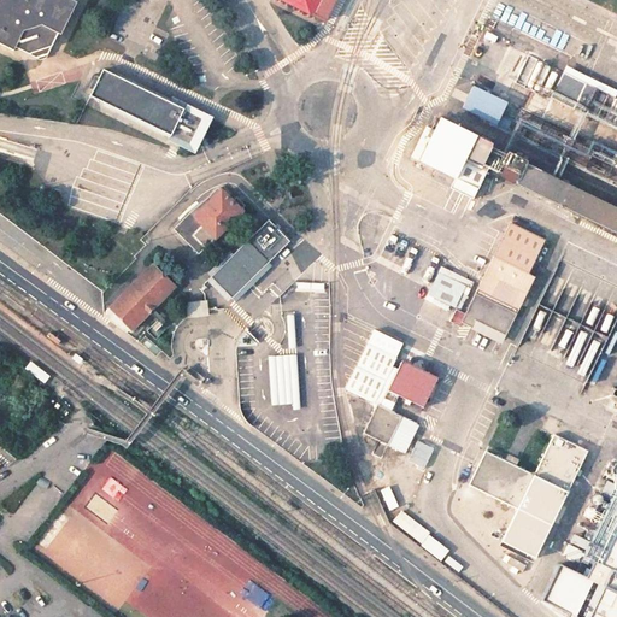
[(72,9),(54,0),(0,0),(0,50),(10,56),(11,53),(33,64),(43,59),(53,40),(57,41),(72,9)]
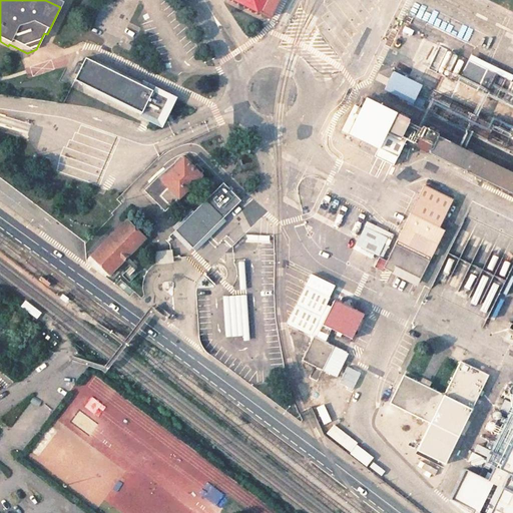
[(276,0),(226,0),(226,1),(266,20),(276,0)]
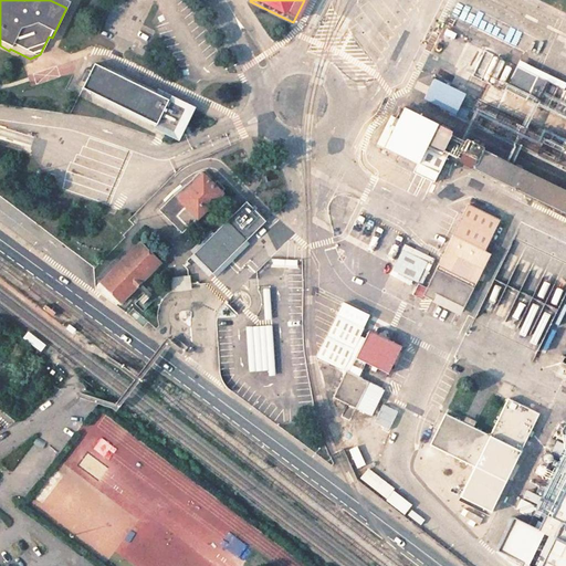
[(516,66),(505,90),(552,113),(563,90),(516,66)]
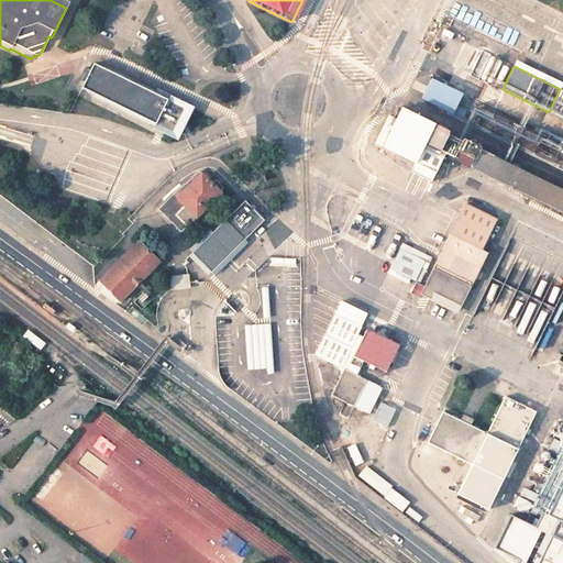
[(94,74),(88,72),(79,89),(174,136),(187,112),(97,67),(94,74)]
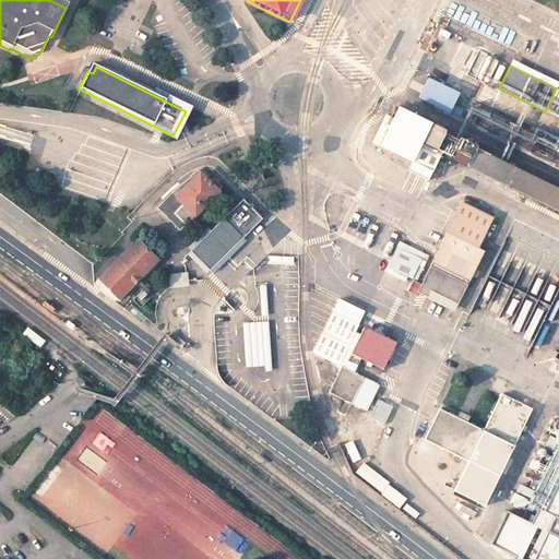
[(415,95),(448,109),(455,91),(423,76),(415,95)]
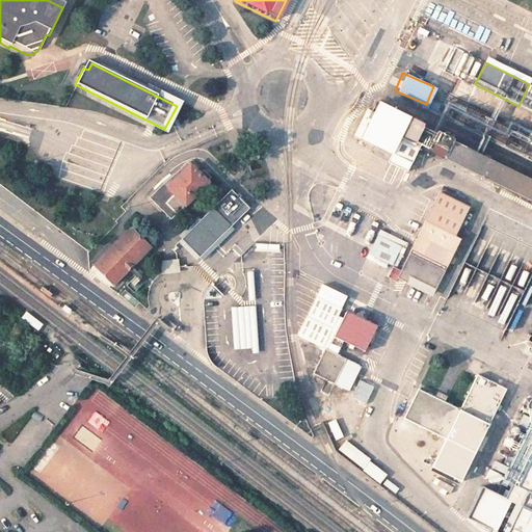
[(508,135),(443,103),(434,120),(531,168),(531,138),(511,129),(508,135)]
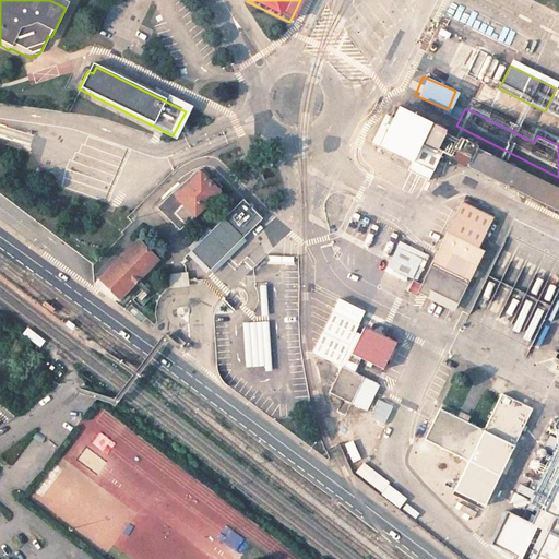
[(558,195),(395,115),(378,151),(392,157),(389,163),(407,173),(406,174),(427,183),(441,157),(558,215),(558,195)]
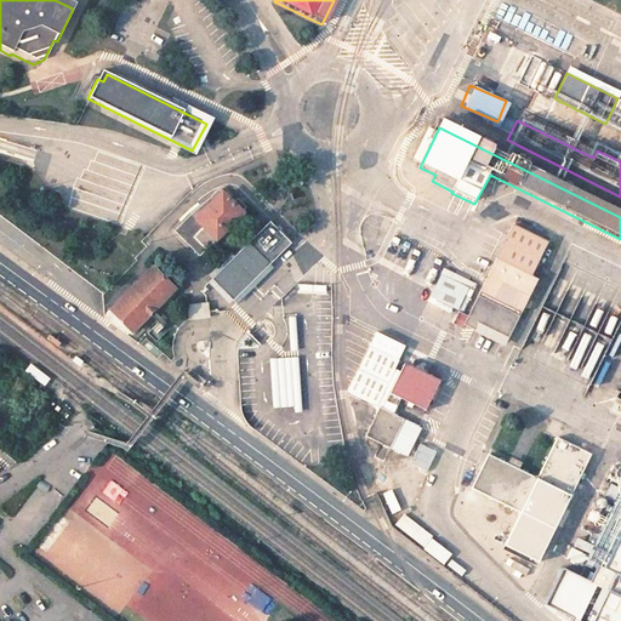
[(220,192),(176,233),(200,258),(243,216),(241,215),(246,210),(238,201),(234,206),(220,192)]
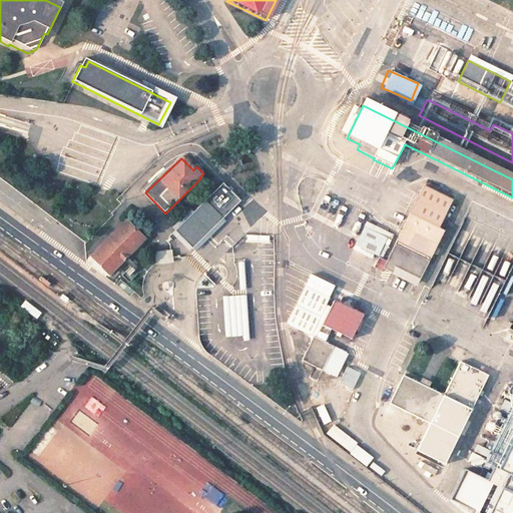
[(222,186),(175,232),(192,250),(240,203),(222,186)]
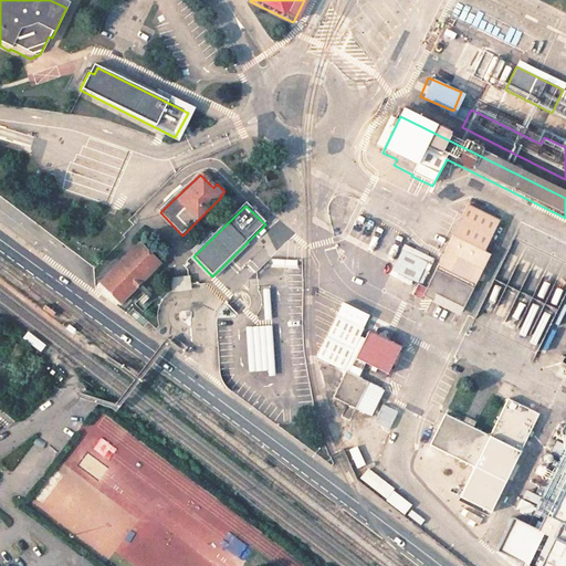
[(503,223),(473,207),(425,294),(433,299),(437,293),(464,307),(492,257),(488,253),(503,223)]
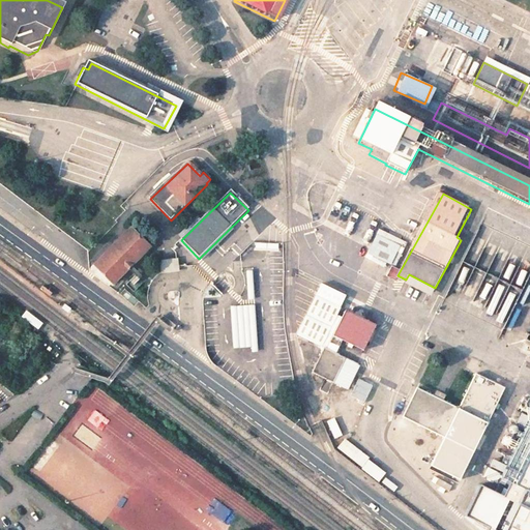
[(137,227),(133,230),(95,266),(114,284),(150,247),(140,238),(143,234),(137,227)]
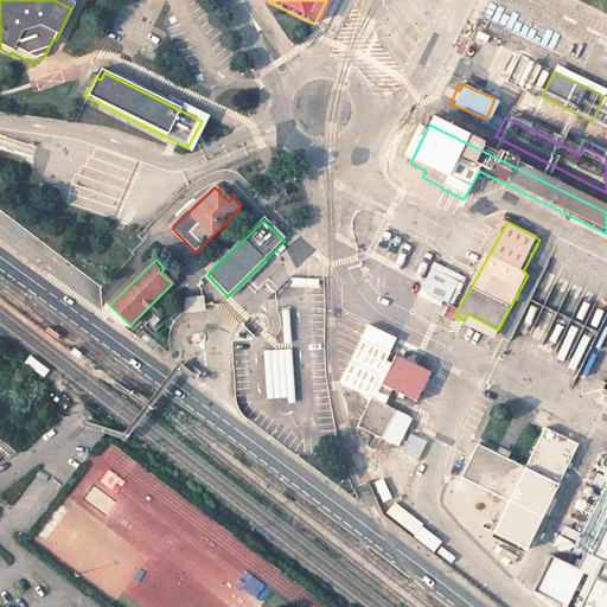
[(447,305),(461,275),(432,261),(417,291),(447,305)]
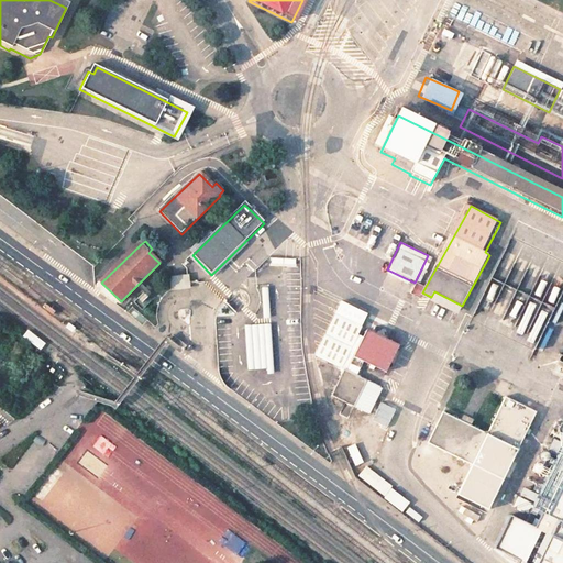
[(298,257),(269,257),(269,267),(297,267),(298,257)]
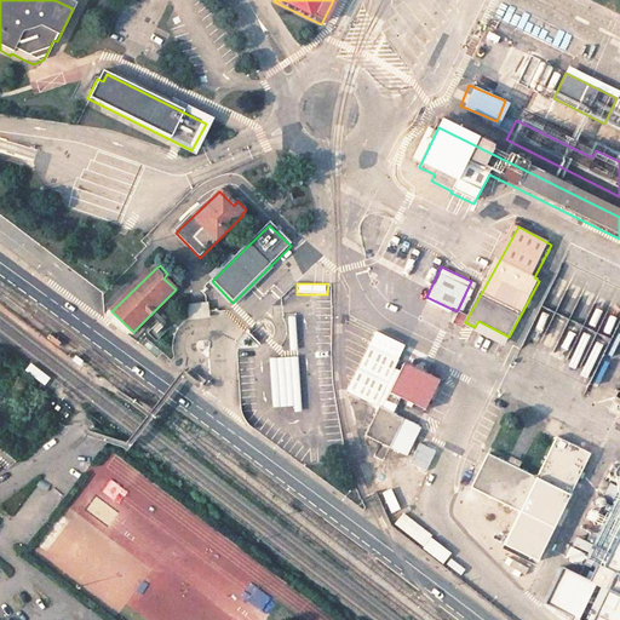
[(210,302),(187,304),(188,320),(210,319),(210,302)]
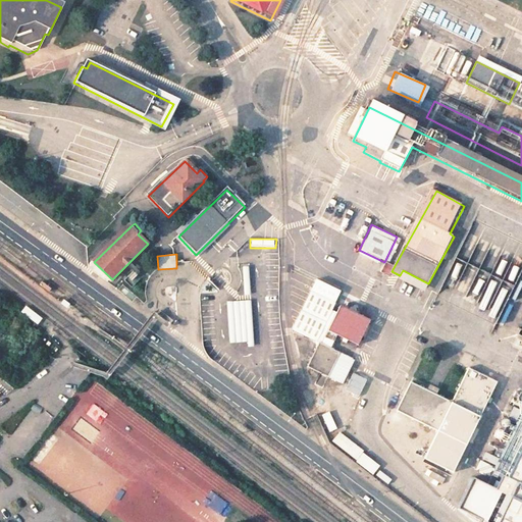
[(428,283),(403,270),(400,275),(425,290),(428,283)]
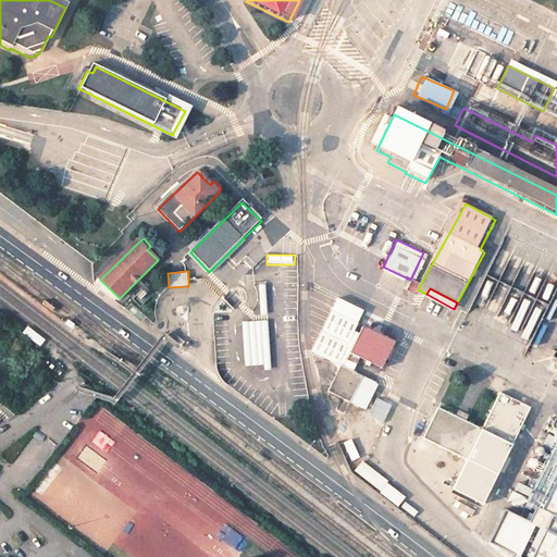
[(356,322),(331,309),(310,349),(335,362),(356,322)]
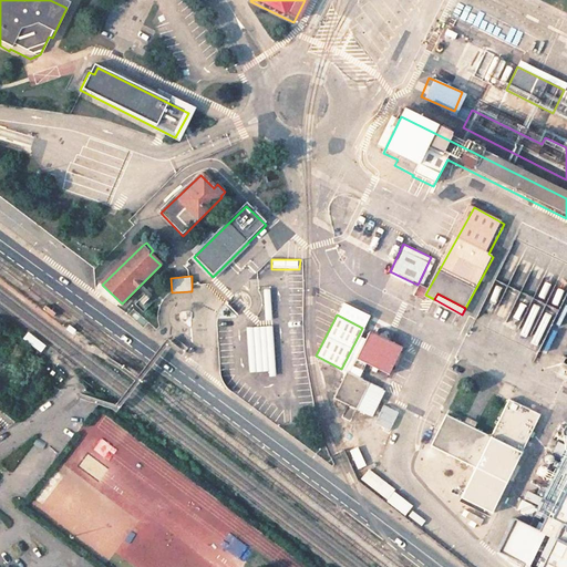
[(70,325),(66,329),(73,334),(76,330),(70,325)]
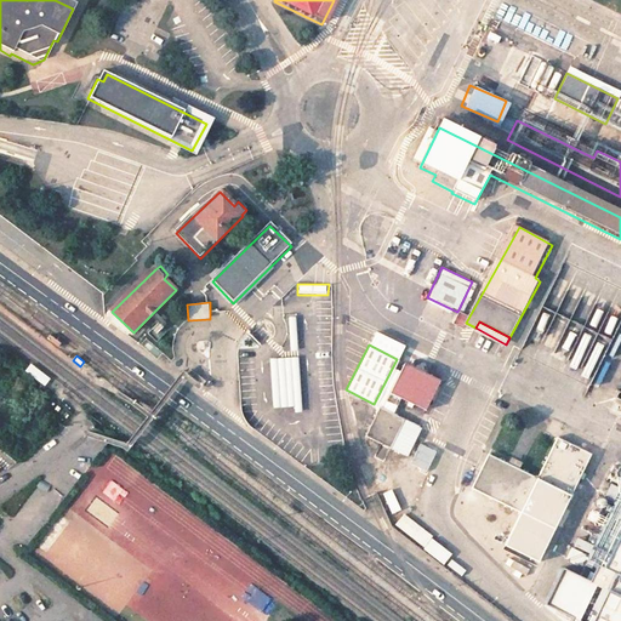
[(300,357),(271,359),(274,409),(295,408),(295,414),(303,414),(300,357)]
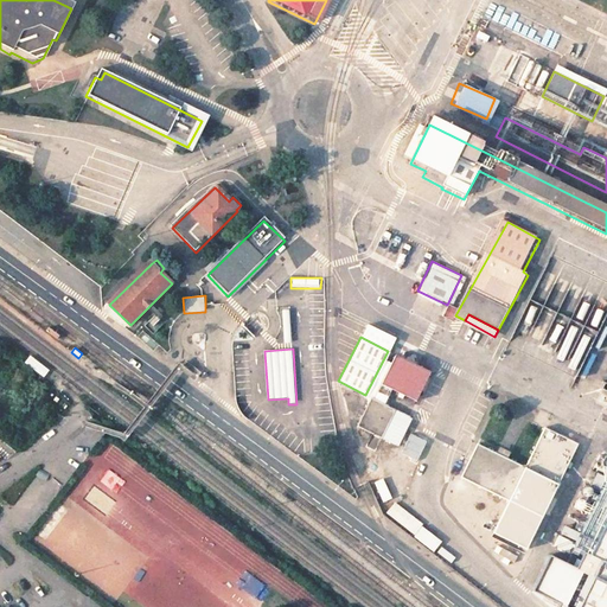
[(429,372),(394,355),(379,383),(414,401),(429,372)]
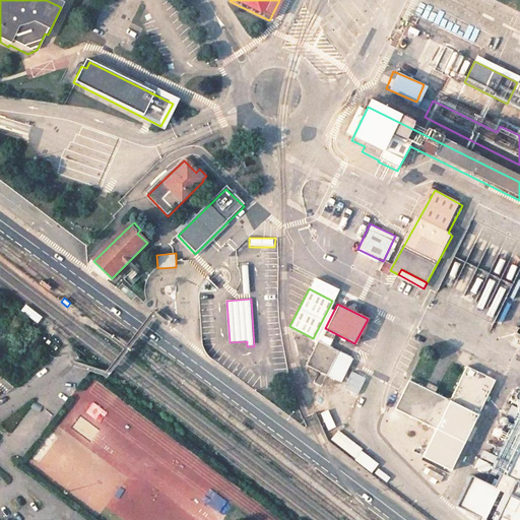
[(23,307),(20,312),(37,324),(43,317),(25,305),(23,307)]
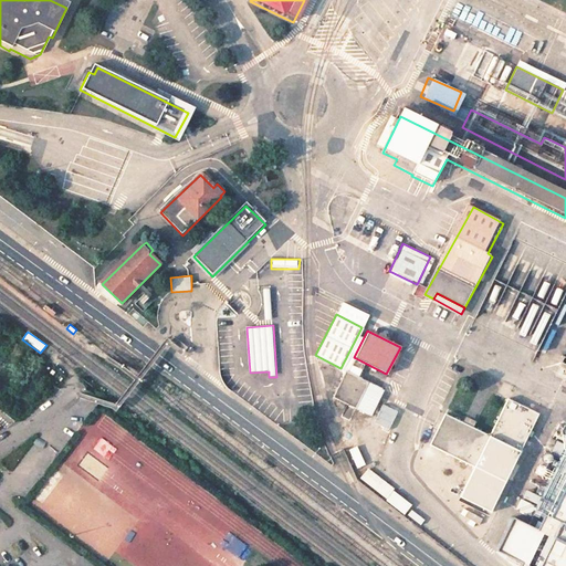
[(381,389),(344,369),(331,396),(368,415),(381,389)]
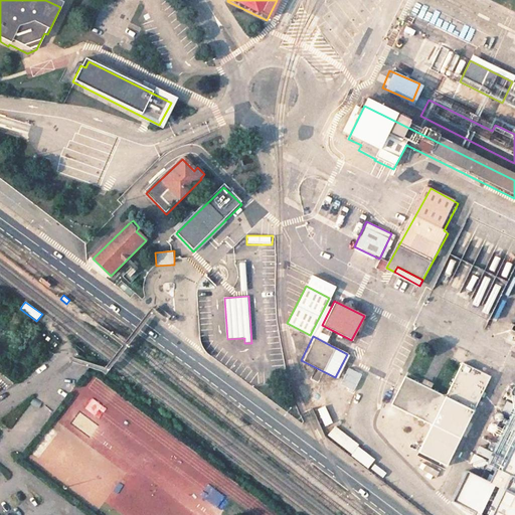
[(343,378),(355,384),(362,371),(349,365),(343,378)]
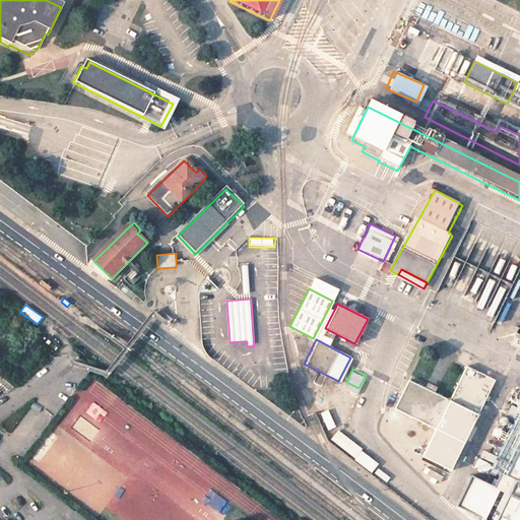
[(449,401),(408,380),(394,407),(435,429),(420,456),(449,470),(495,383),(466,369),(449,401)]
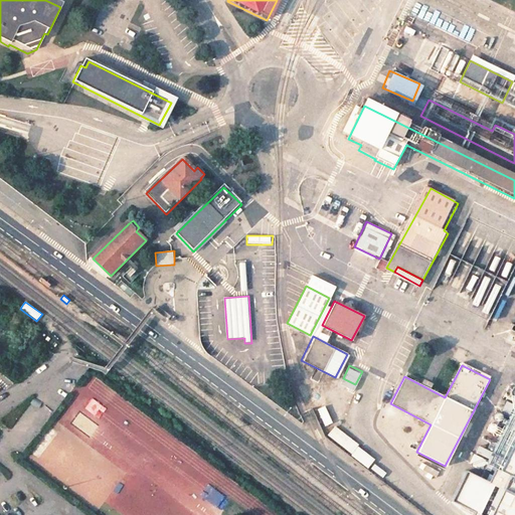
[(341,448),(367,466),(373,457),(331,427),(326,435),(342,447),(341,448)]
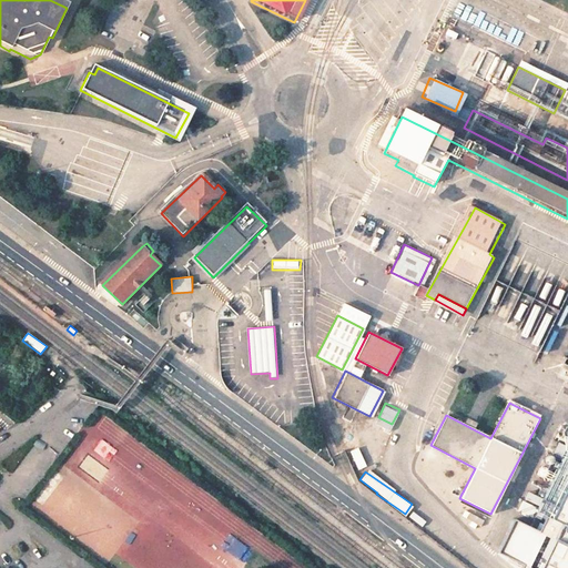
[(567,567),(567,487),(550,521),(546,519),(538,534),(514,521),(497,554),(526,567),(567,567)]
